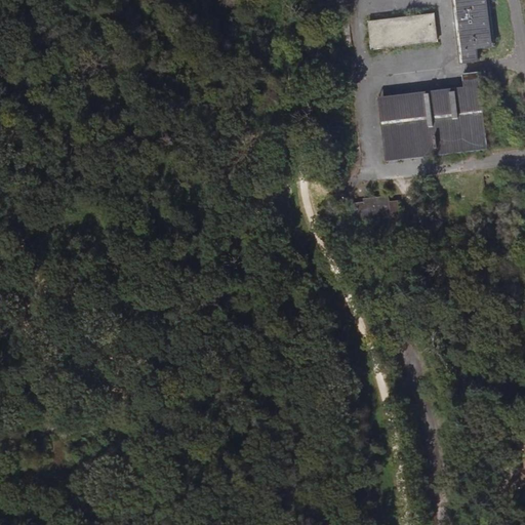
[(452,0),(460,64),(477,62),(476,49),(491,47),(485,0),(452,0)]
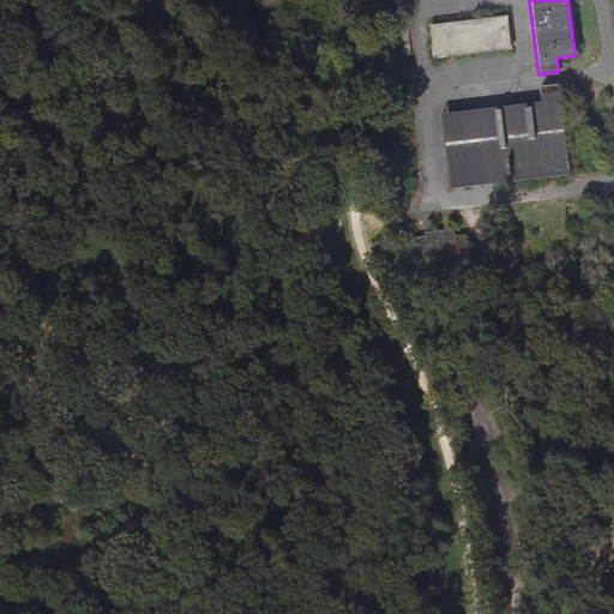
[(506,16),(429,25),(433,59),(510,49),(506,16)]
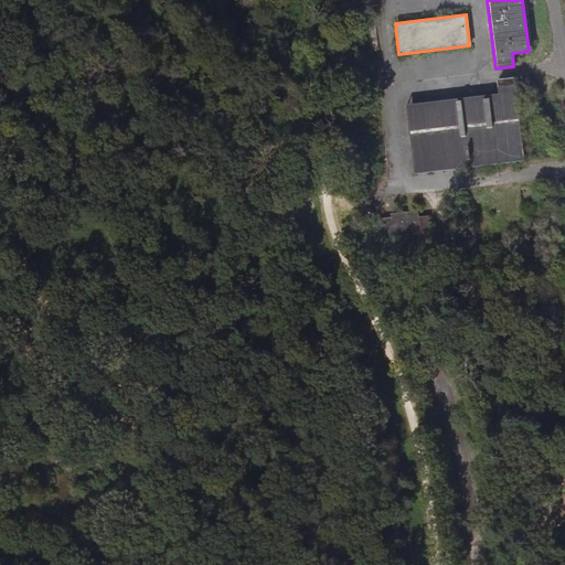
[(447,102),(455,171),(525,163),(514,78),(497,81),(498,95),(447,102)]
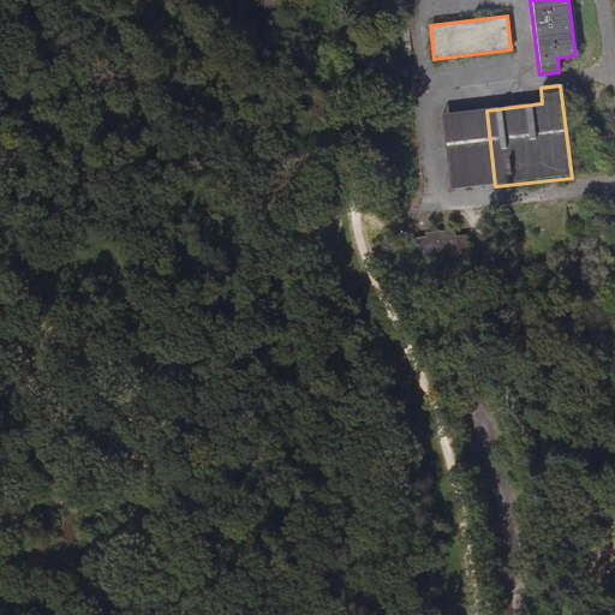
[(451,191),(495,186),(487,111),(442,115),(451,191)]
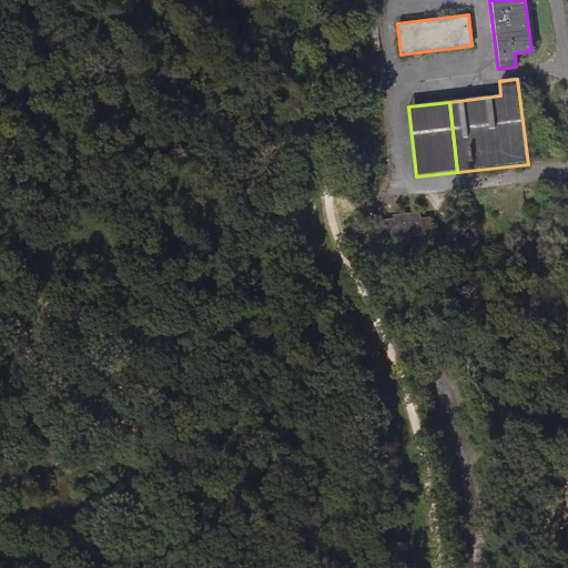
[(397,220),(379,222),(382,244),(399,242),(399,240),(429,235),(427,219),(419,220),(418,213),(396,215),(397,220)]
